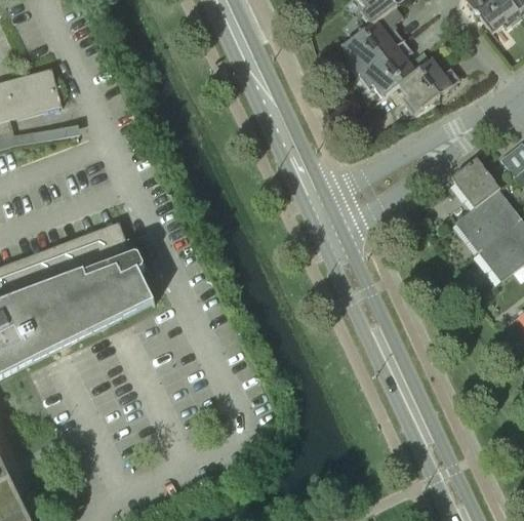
[(359,0),(365,8),(362,11),(372,24),(372,25),(373,26),(377,22),(405,0),(359,0)]
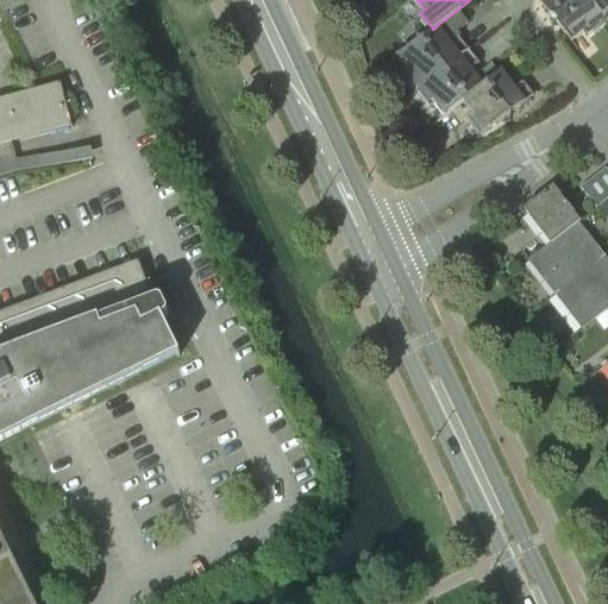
[(588,32),(605,20),(588,0),(541,0),(571,38),(584,29),(588,32)]
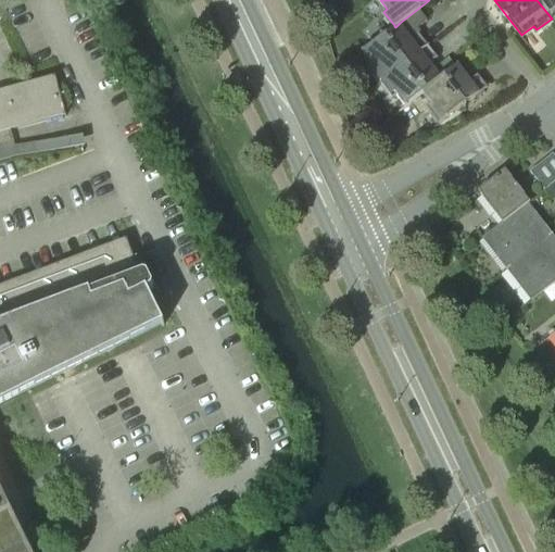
[(537,0),(552,19),(554,15),(554,0),(537,0)]
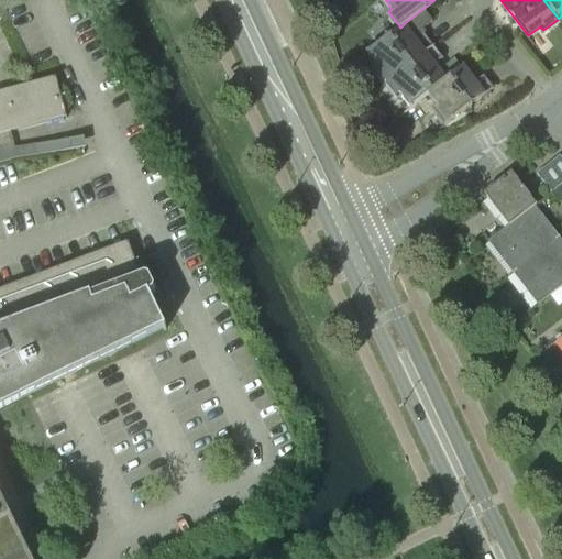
[(386,81),(433,44),(425,32),(417,37),(405,23),(400,28),(399,26),(367,51),(378,64),(375,67),(386,81)]
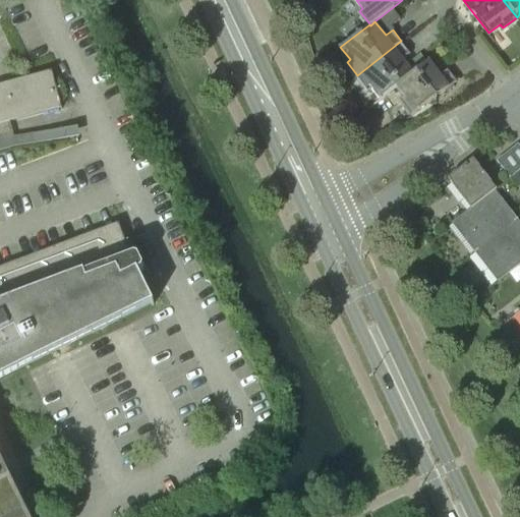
[(413,71),(403,57),(410,52),(401,41),(357,75),(367,89),(370,85),(381,99),(396,87),(396,85),(413,71)]
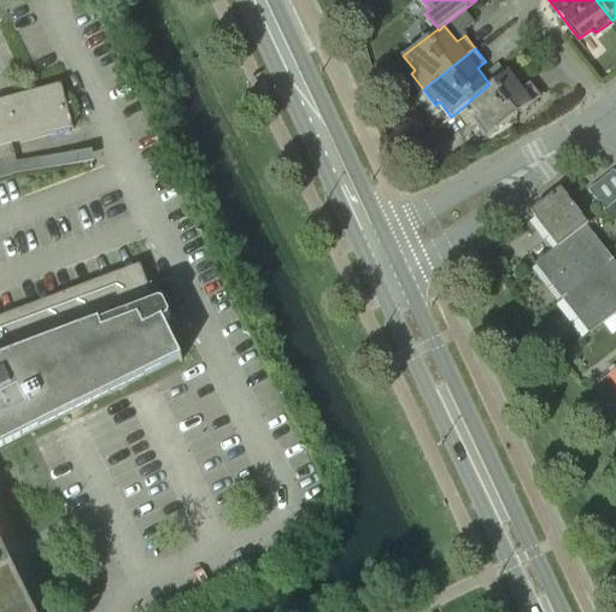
[(376,62),(382,70),(389,64),(383,57),(376,62)]
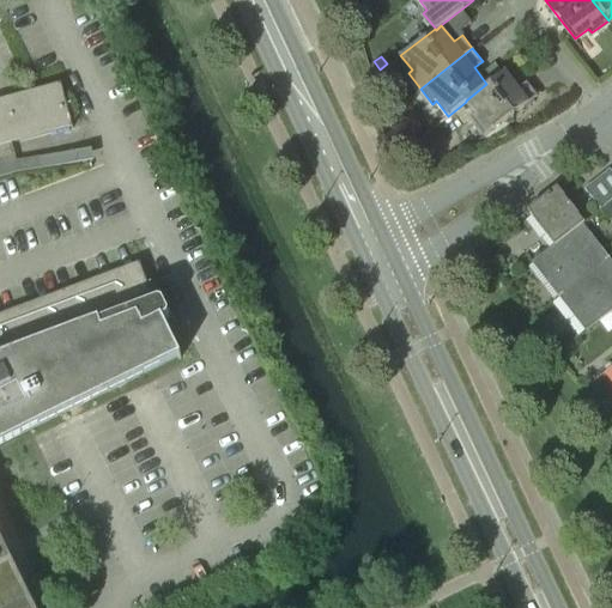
[(494,78),(503,71),(495,61),(486,68),(494,78)]
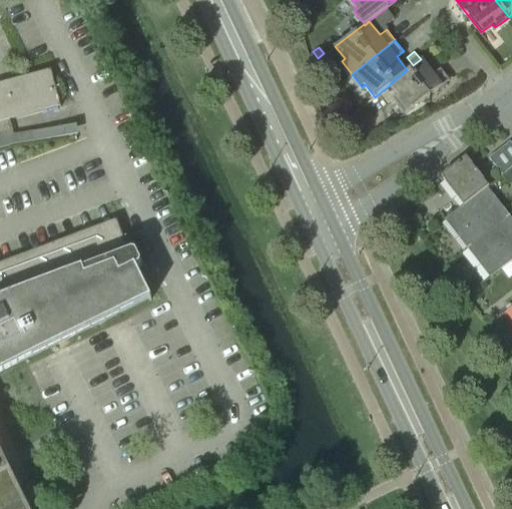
[(390,84),(390,85),(399,96),(396,98),(406,112),(450,78),(441,66),(434,72),(422,58),(421,59),(413,65),(407,70),(390,84)]
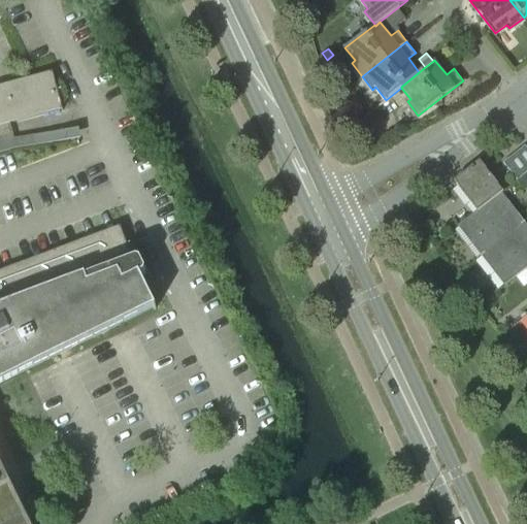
[(0,523),(30,523),(0,461),(0,382),(151,308),(138,275),(146,269),(141,259),(137,258),(133,259),(121,224),(0,267),(0,135),(13,132),(10,121),(63,106),(54,68),(0,82),(0,523)]
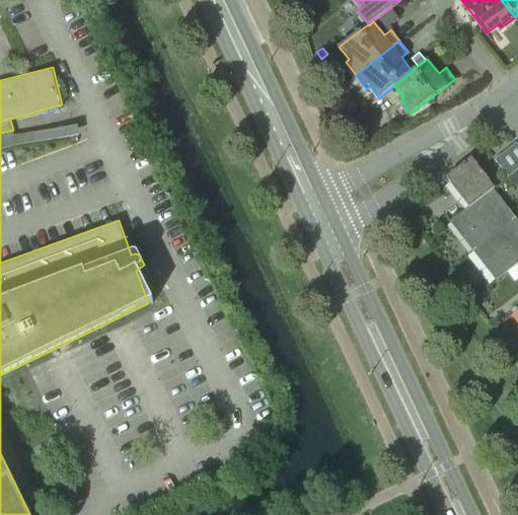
[(508,175),(517,167),(517,142),(516,141),(495,158),(508,175)]
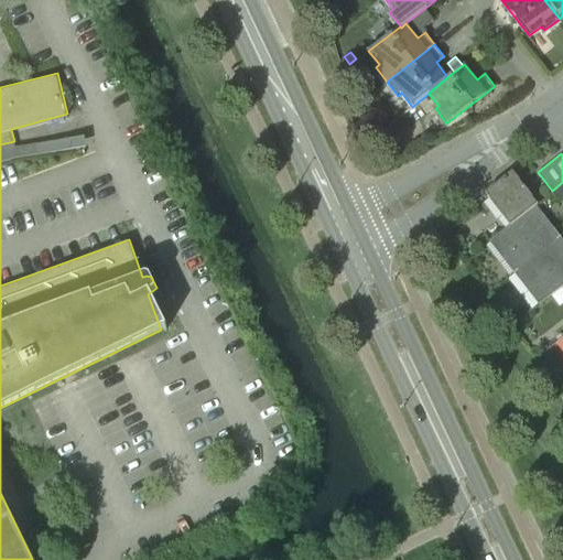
[(486,192),(510,223),(537,202),(513,171),(486,192)]
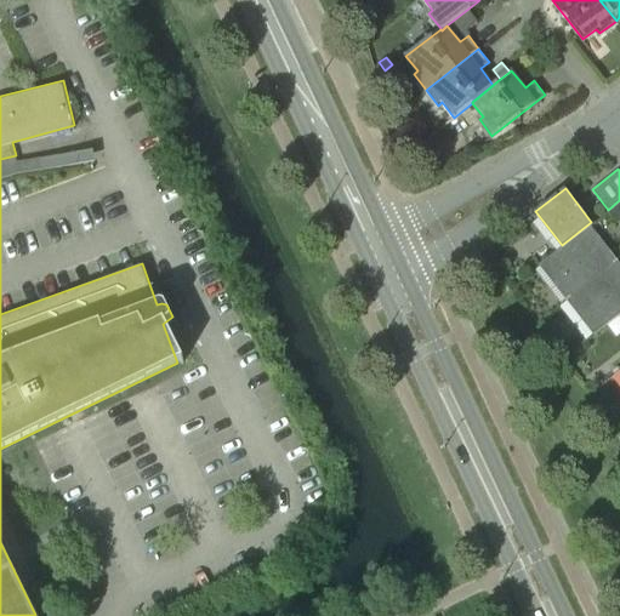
[(592,223),(591,222),(562,245),(562,246),(540,263),(567,298),(616,258),(591,224),(592,223)]
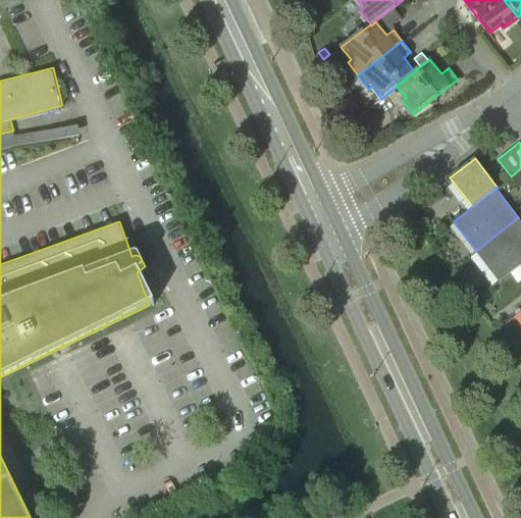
[(499,280),(520,262),(520,220),(518,217),(476,251),(499,280)]
